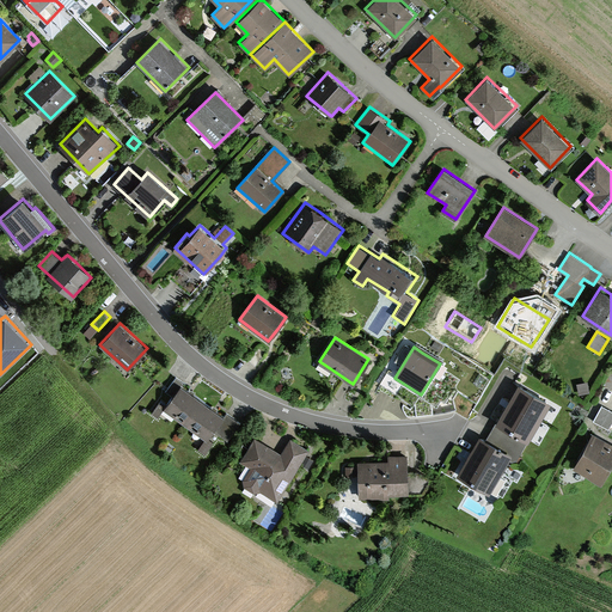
[(190,391),(181,384),(183,381),(176,378),(166,391),(173,396),(165,408),(159,403),(153,412),(158,416),(163,409),(204,439),(197,448),(206,454),(214,442),(209,439),(214,432),(227,441),(240,421),(226,411),(224,415),(218,410),(190,391)]
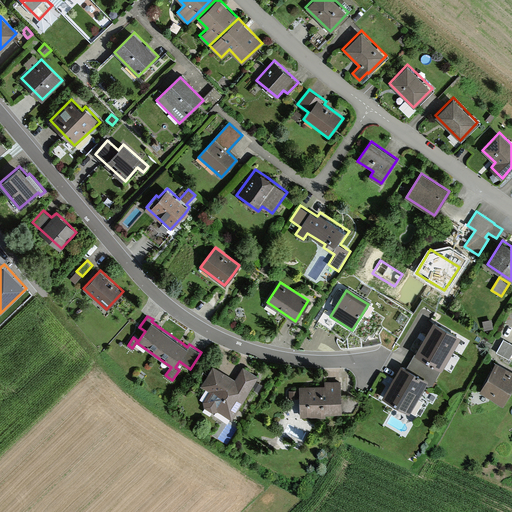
[(484,330),(493,328),(491,319),(482,320),(484,330)]
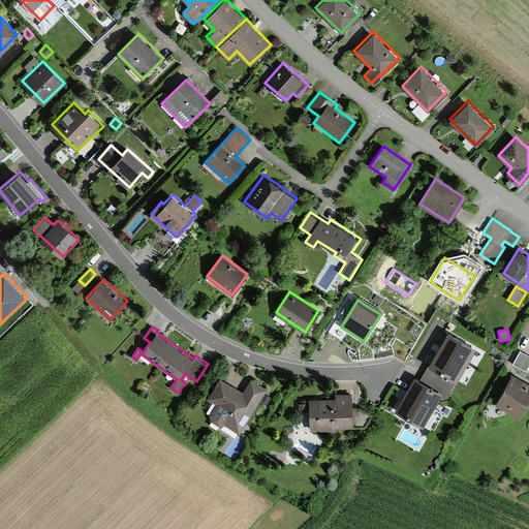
[(439,350),(430,365),(457,380),(475,347),(449,332),(439,350)]
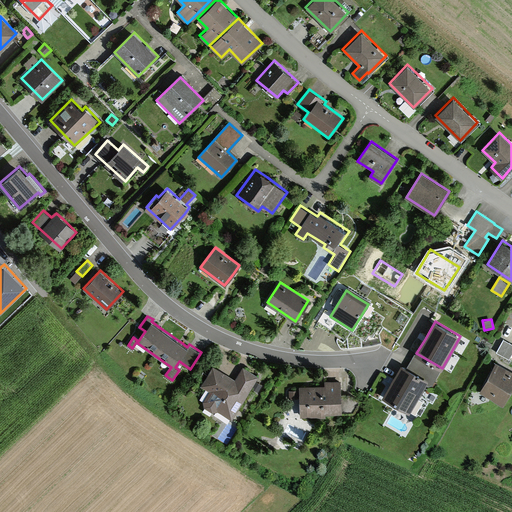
[(511,352),(511,343),(503,339),(496,352),(509,359),(511,352)]
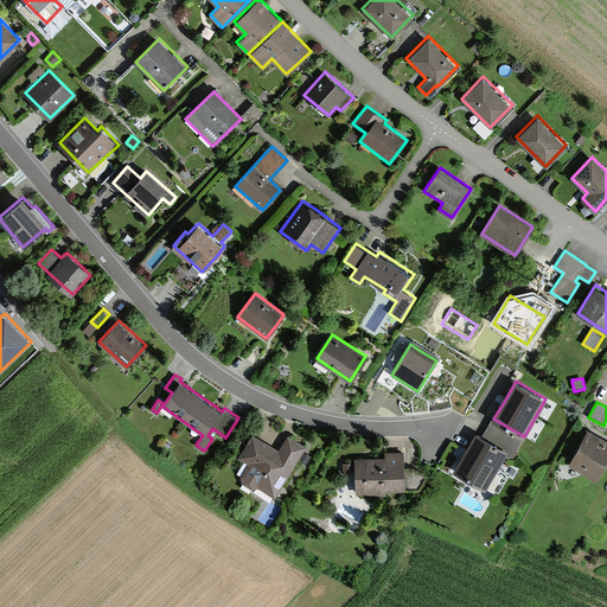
[(606,460),(606,439),(587,429),(569,465),(582,471),(598,479),(606,460)]
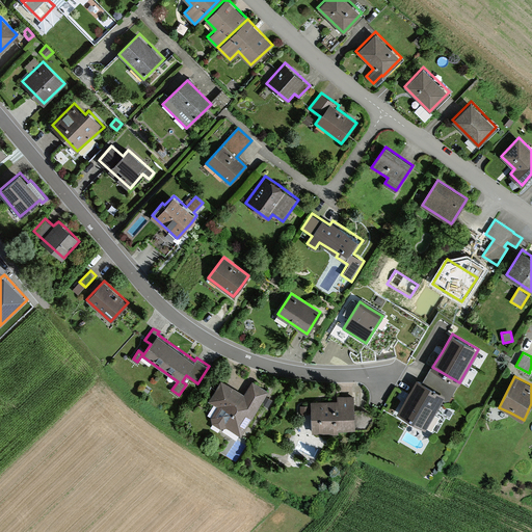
[(218,406),(211,418),(213,424),(220,428),(225,426),(240,435),(267,391),(253,382),(245,395),(221,379),(209,400),(218,406)]
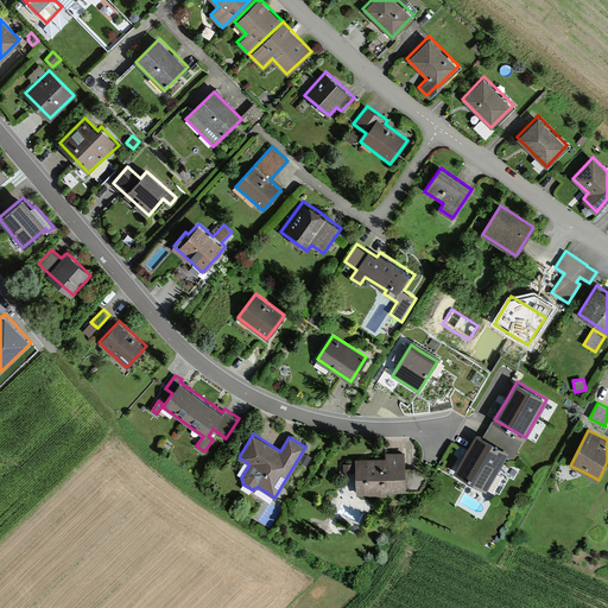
[(466,454),(456,472),(487,488),(508,450),(476,434),(466,454)]
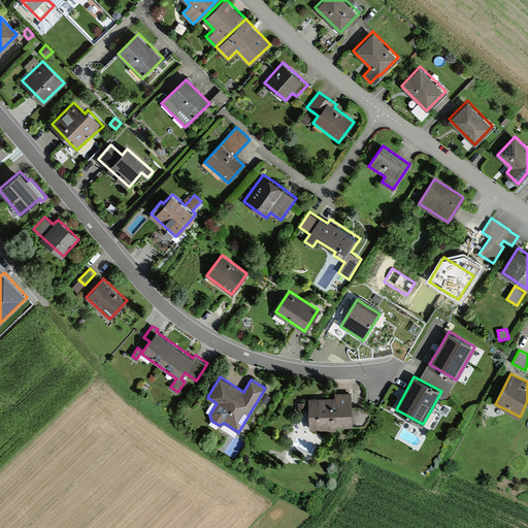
[(335,398),(309,398),(309,402),(299,402),(299,410),(310,409),(310,429),(336,428),(336,425),(352,424),(351,392),(335,392),(335,398)]
